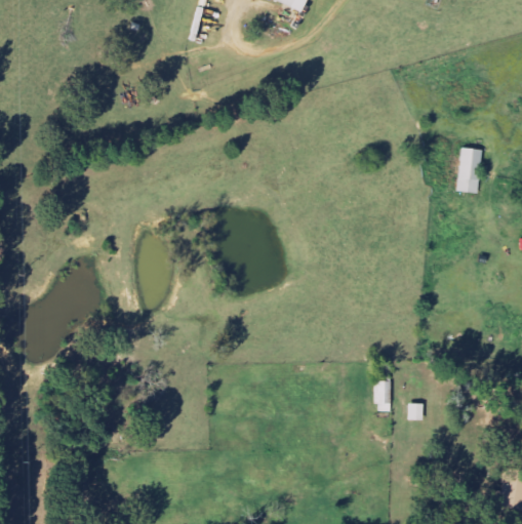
[(276,0),(302,10),(306,0),(276,0)]
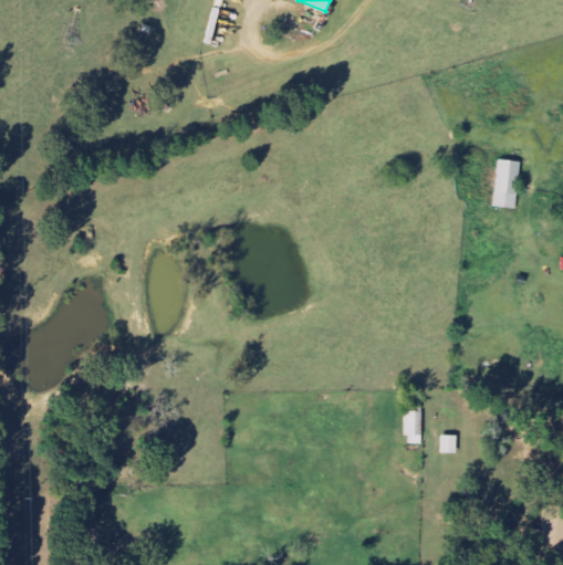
[(514,208),(520,161),(498,158),(491,205),(514,208)]
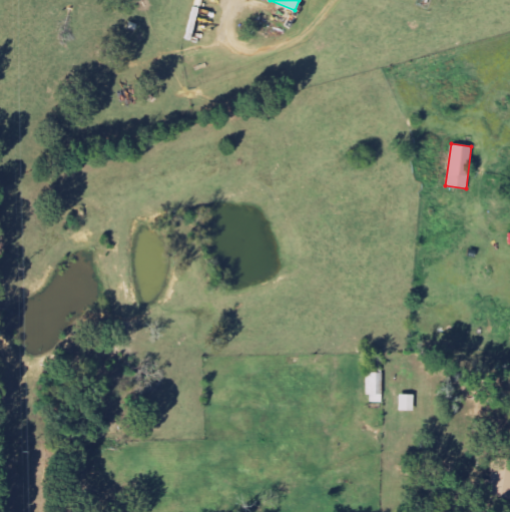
[(381,372),(366,372),(366,402),(382,401),(381,372)]
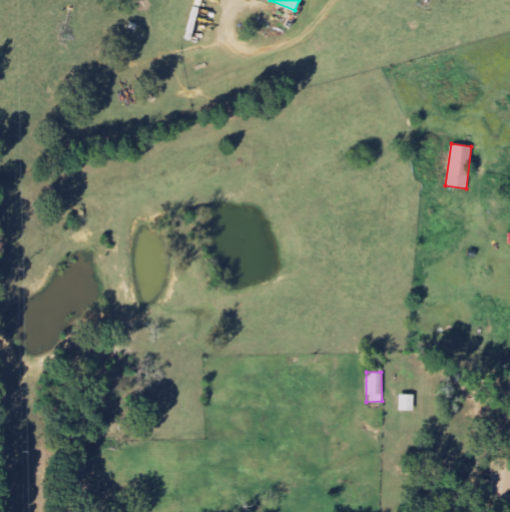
[(413,411),(413,394),(399,394),(399,410),(413,411)]
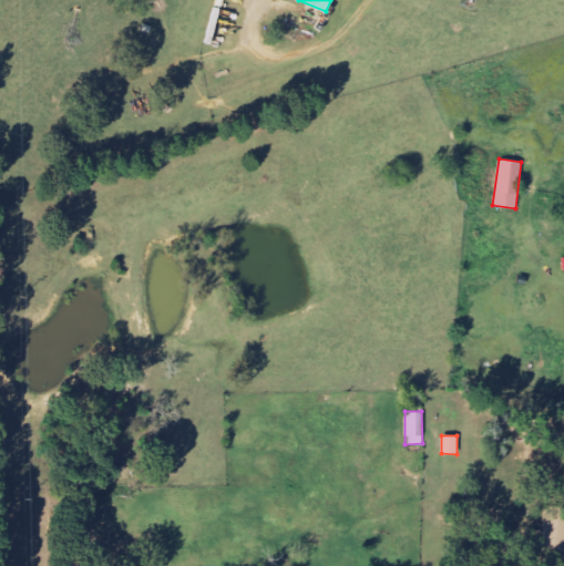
[(563,551),(563,506),(541,505),(540,534),(544,535),(544,549),(563,551)]
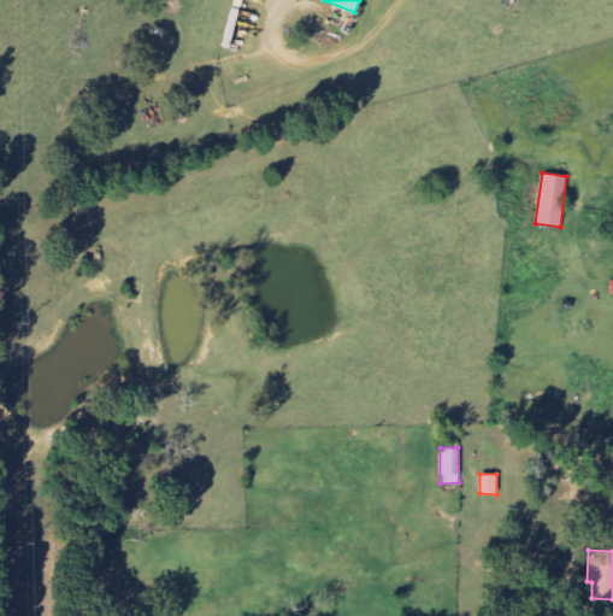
All buildings are outlined.
